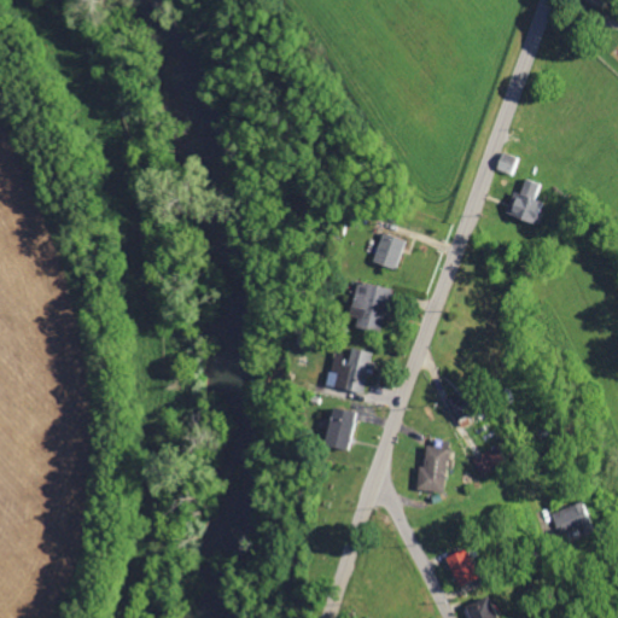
[(506,215),(537,223),(543,202),(534,199),(538,182),(525,179),(522,194),(512,192),(506,215)]
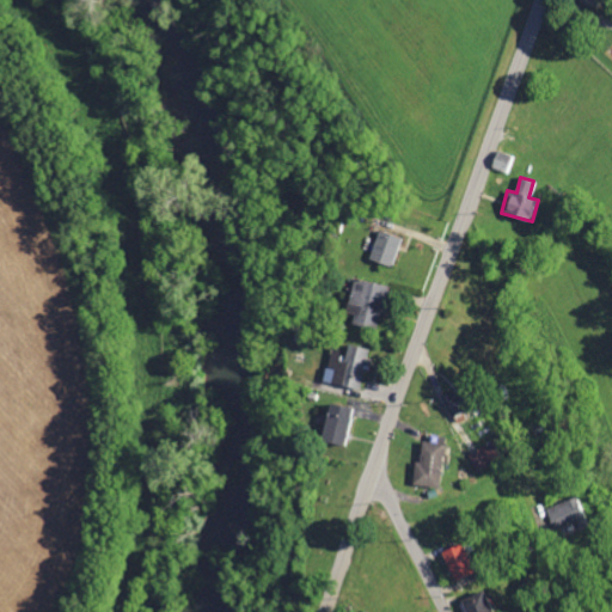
[(392,267),(403,239),(380,231),(369,259),(392,267)]
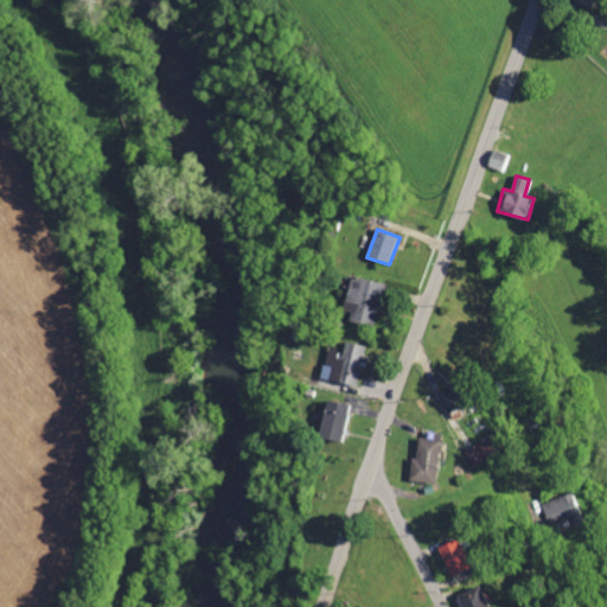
[(374,327),(384,285),(353,276),(343,319),(374,327)]
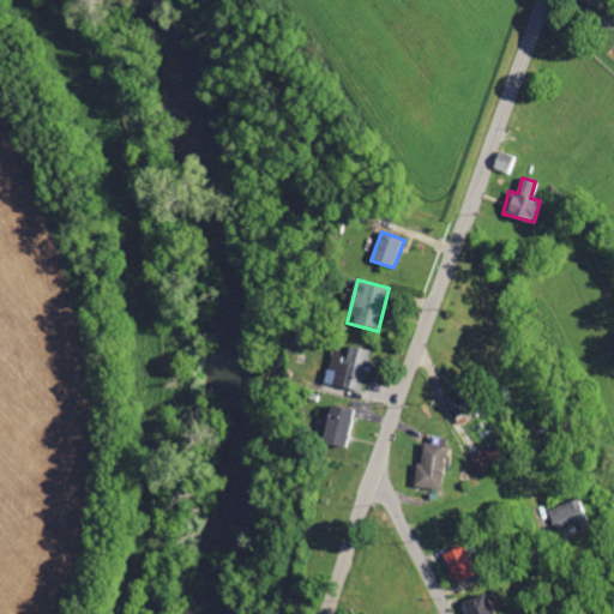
[(371,350),(349,347),(345,368),(329,365),(325,384),(363,391),(368,361),(371,350)]
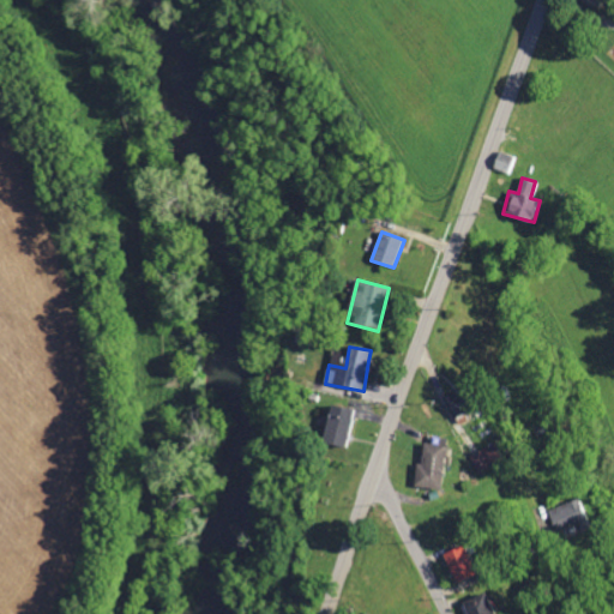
[(471,411),(462,390),(444,397),(455,420),(471,411)]
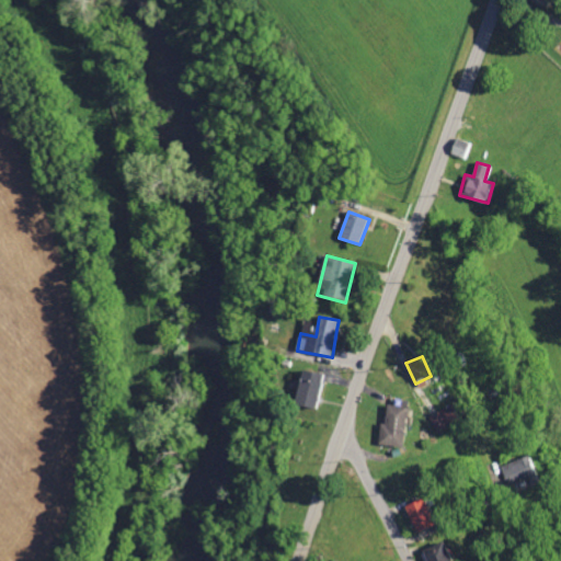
[(317,408),(321,374),(300,370),(296,404),(317,408)]
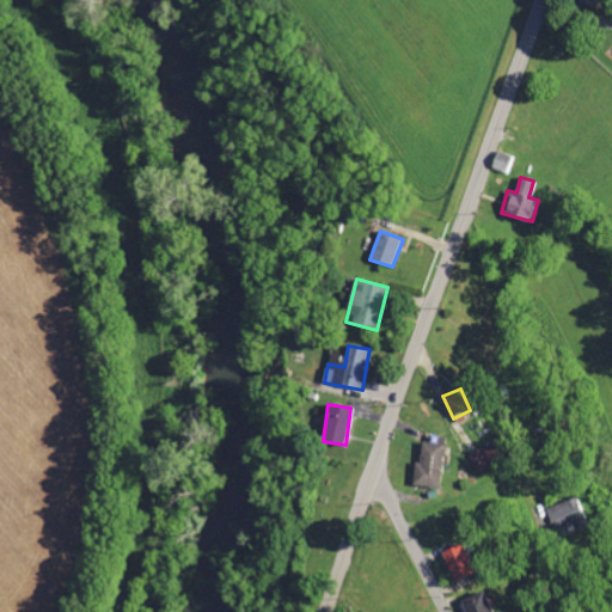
[(444,444),(423,441),(421,463),(416,463),(414,485),(440,488),(444,444)]
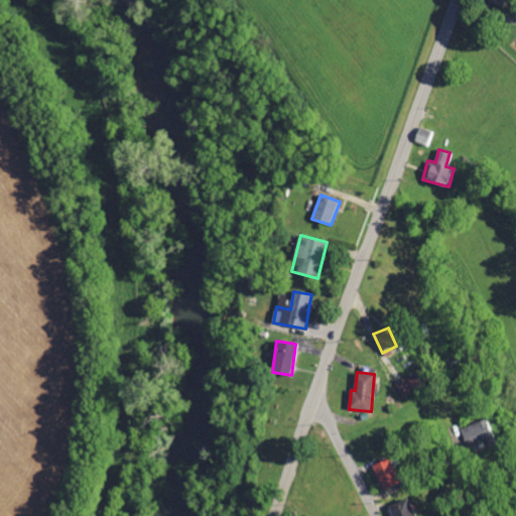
[(469,445),(487,438),(490,446),(497,444),(488,419),(462,428),(469,445)]
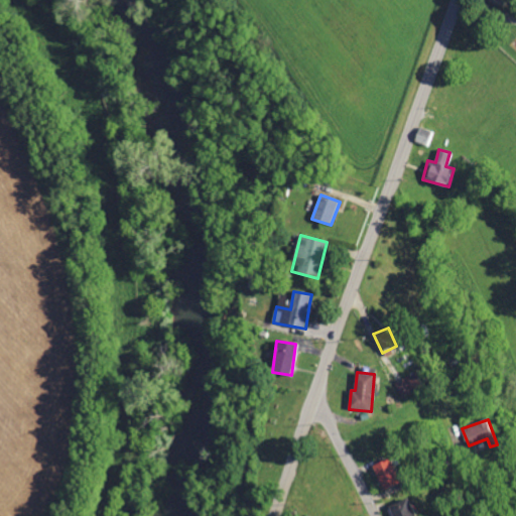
[(383,490),(401,483),(391,458),(373,466),(383,490)]
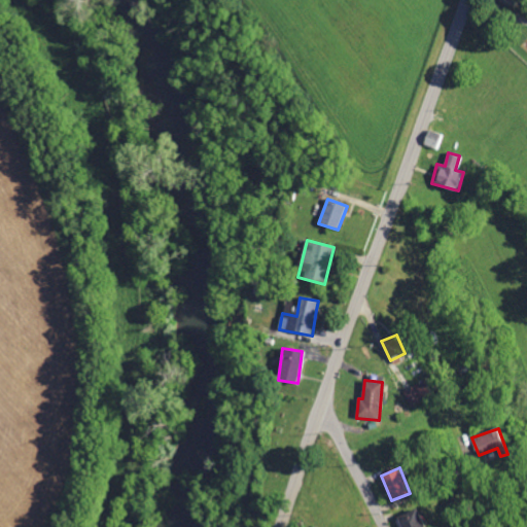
[(397,518),(401,526),(426,526),(418,508),(397,518)]
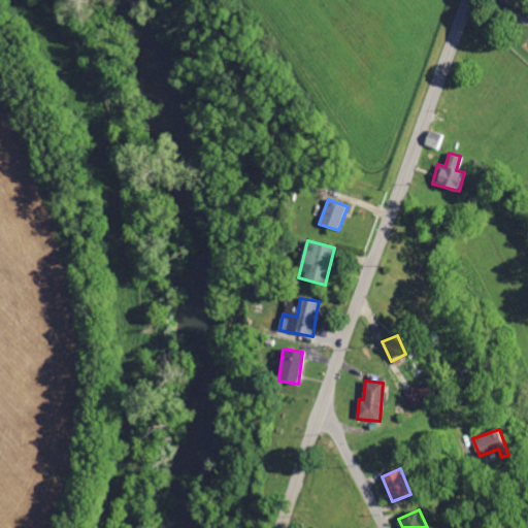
All buildings are outlined.
